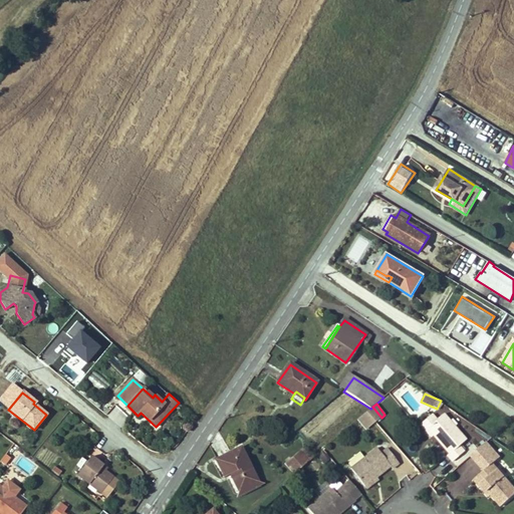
[(372,407),(370,409),(366,413),(375,423),(381,418),(372,407)]
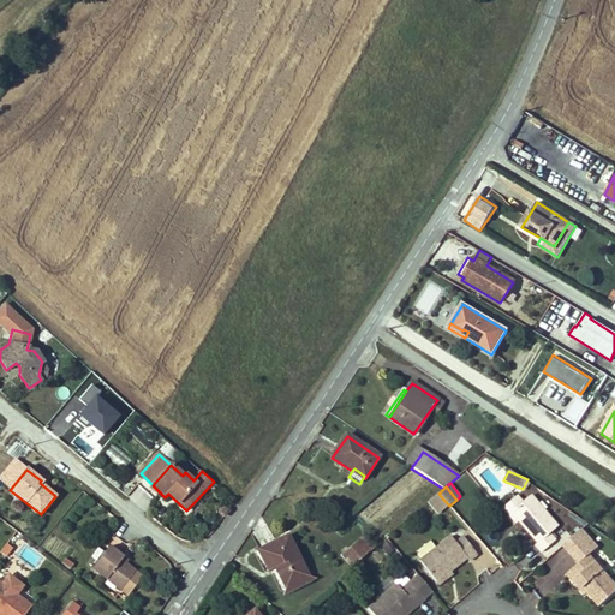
[(449,506),(439,494),(433,499),(443,512),(449,506)]
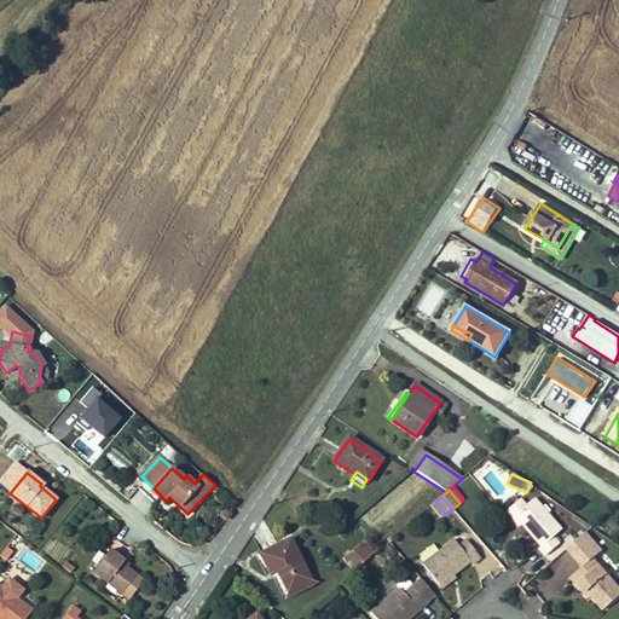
[(518,513),(527,504),(520,498),(507,510),(520,525),(522,524),(516,516),(518,513)]
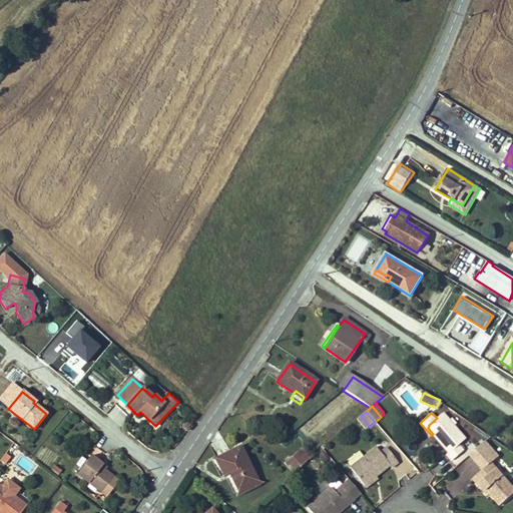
[(428,428),(433,434),(449,452),(447,454),(452,459),(463,450),(458,445),(465,438),(443,413),(437,418),(429,425),(428,428)]
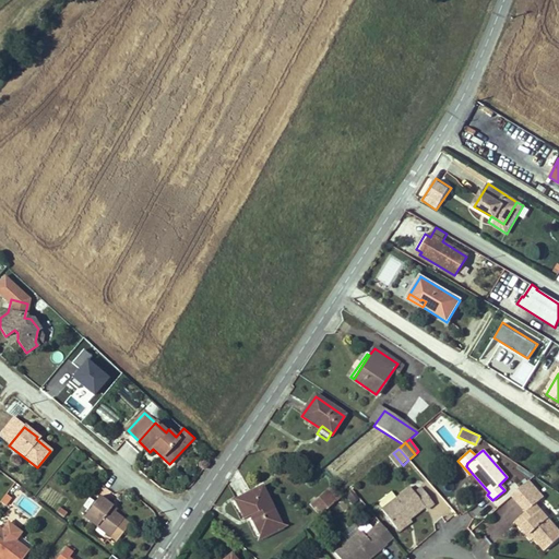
[(403,465),(393,453),(389,456),(399,467),(403,465)]
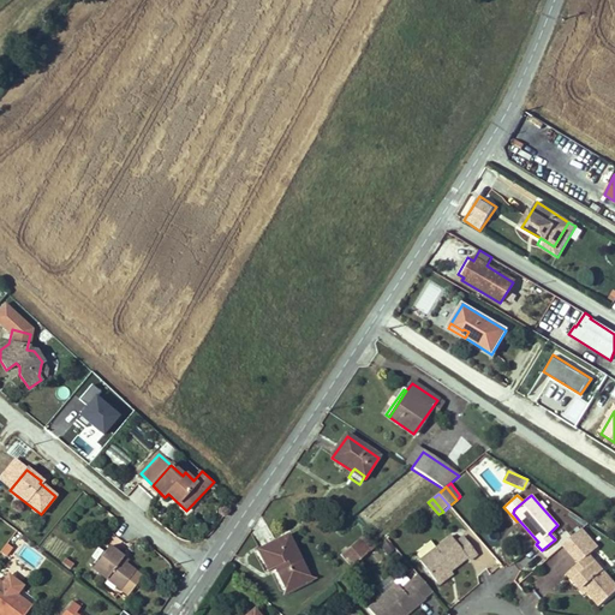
[(577,577),(589,590),(601,604),(614,590),(614,585),(587,554),(592,550),(577,532),(562,545),(578,563),(579,562),(586,569),(577,577)]
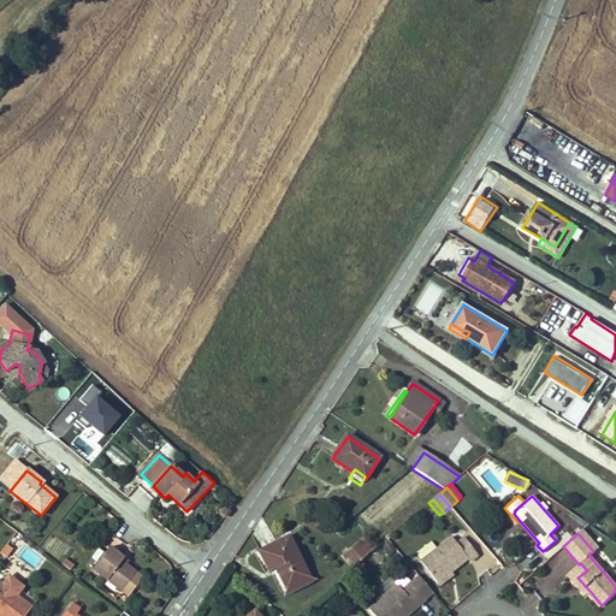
[(286,590),(309,579),(289,537),(260,551),(268,572),(276,568),(286,590)]
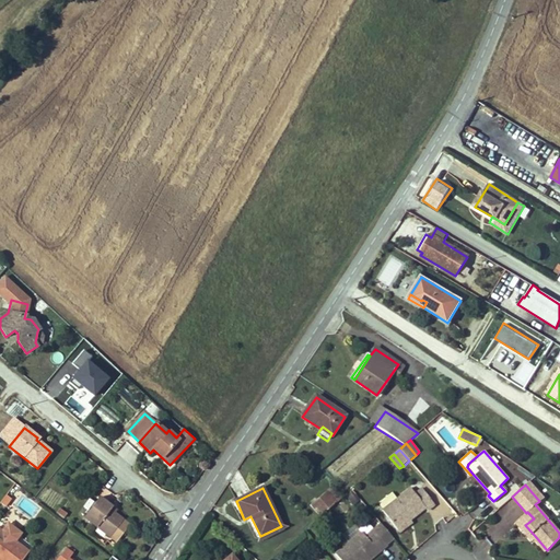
[(337,503),(342,498),(333,488),(326,493),(337,503)]
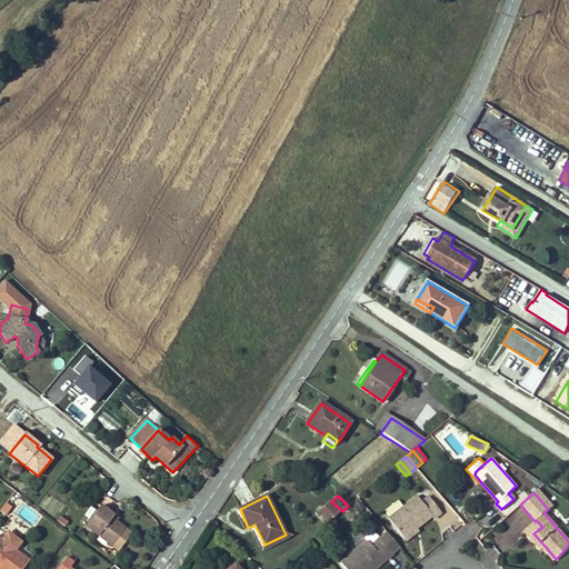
[(405,539),(418,529),(433,517),(435,519),(442,512),(430,497),(423,501),(419,496),(389,520),(405,539)]
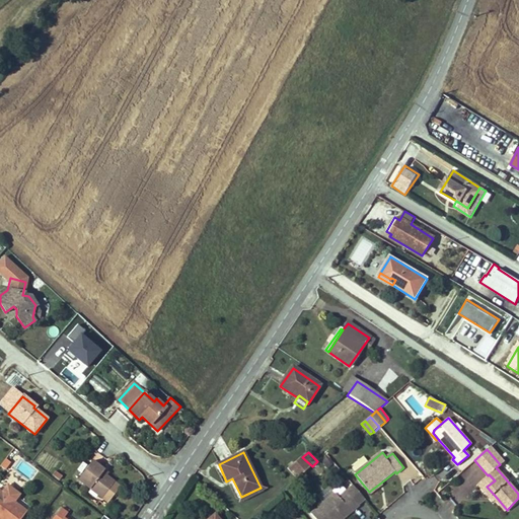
[(289,468),(298,478),(312,466),(302,457),(289,468)]
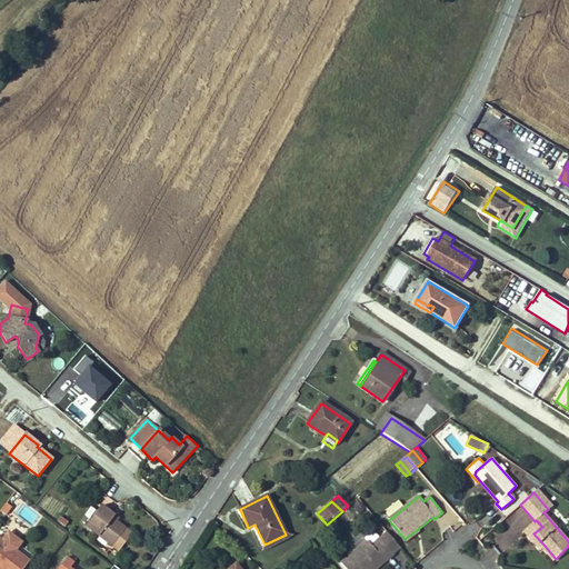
[(111,518),(115,516),(101,505),(86,526),(111,546),(125,529),(116,522),(111,518)]
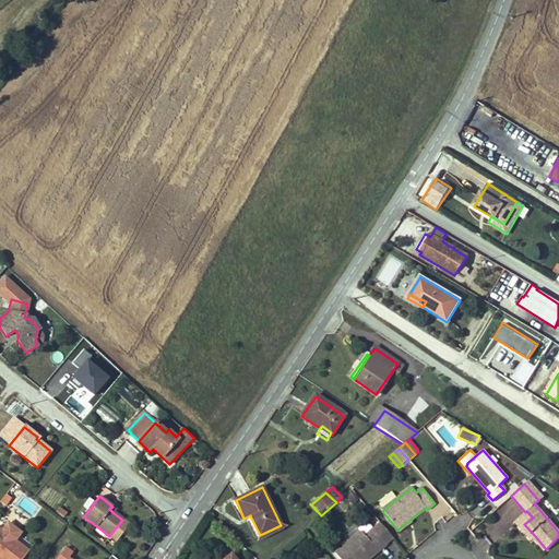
[(525,512),(515,522),(532,539),(535,536),(524,524),(533,518),(526,511),(525,512)]
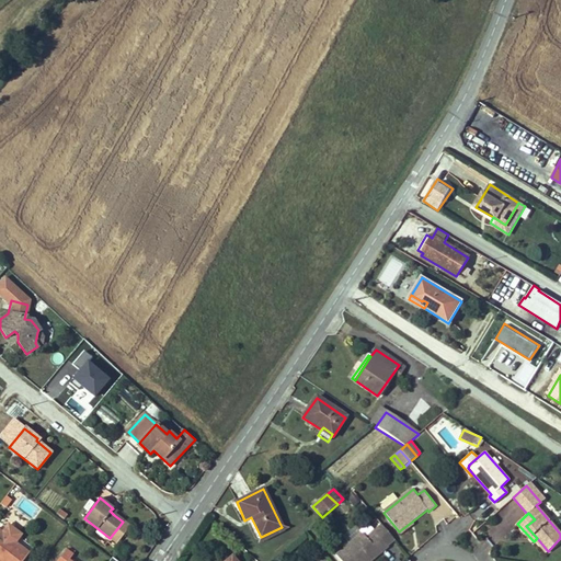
[(401,534),(414,523),(412,522),(399,531),(401,534)]
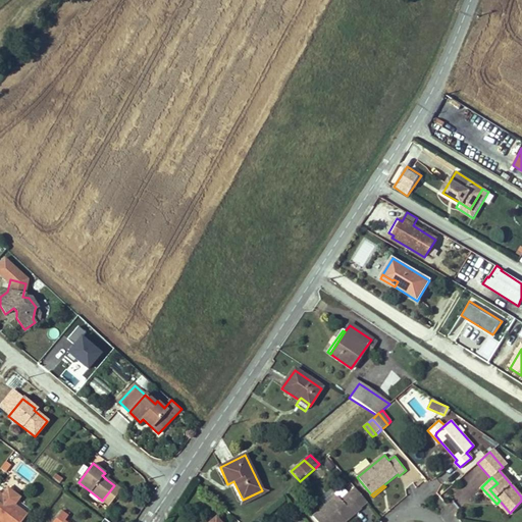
[(367,502),(355,487),(348,493),(361,508),(367,502)]
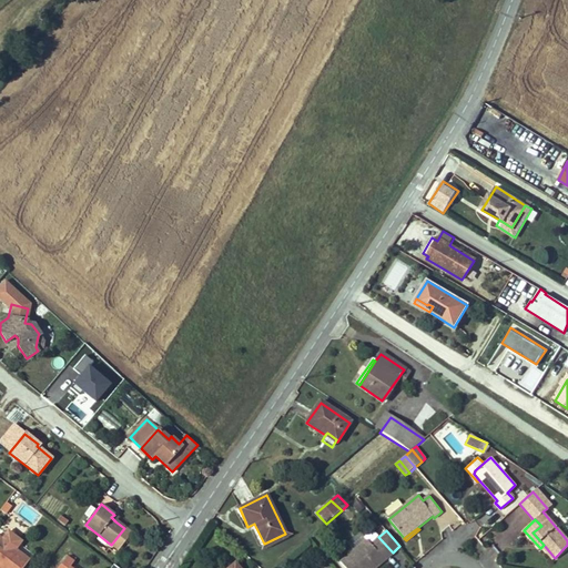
[(285,534),(264,544),(266,547),(287,536),(285,534)]
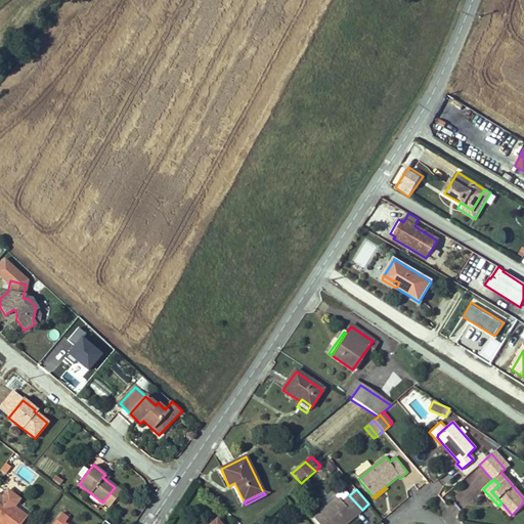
[(4,495),(2,498),(13,508),(15,505),(4,495)]
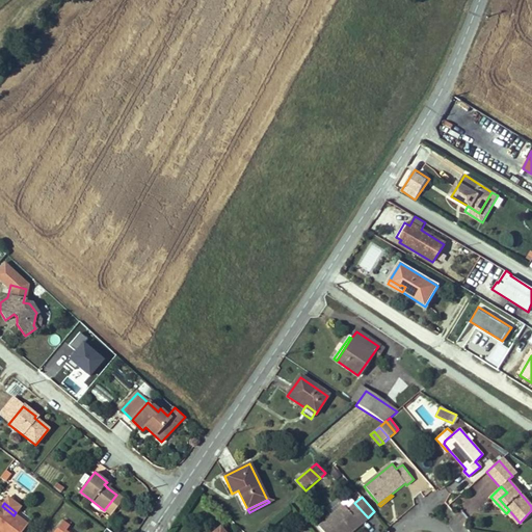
[(357,522),(360,525),(368,517),(354,503),(346,510),(343,506),(319,527),(323,531),(345,531),(346,531),(357,522)]
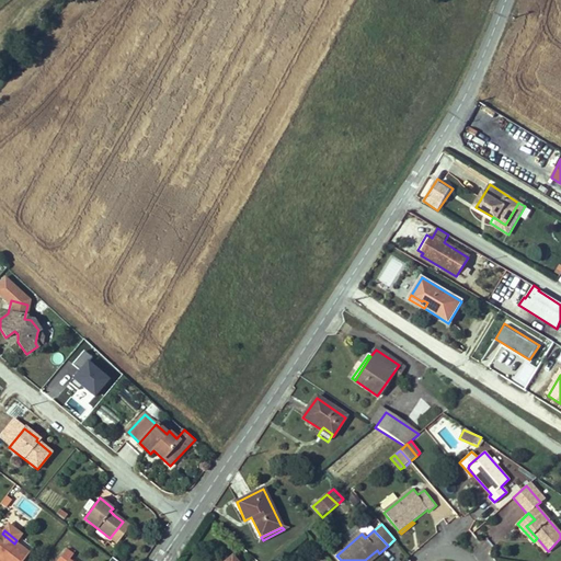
[(14,544),(2,534),(0,531),(0,560),(22,560),(29,553),(14,544)]
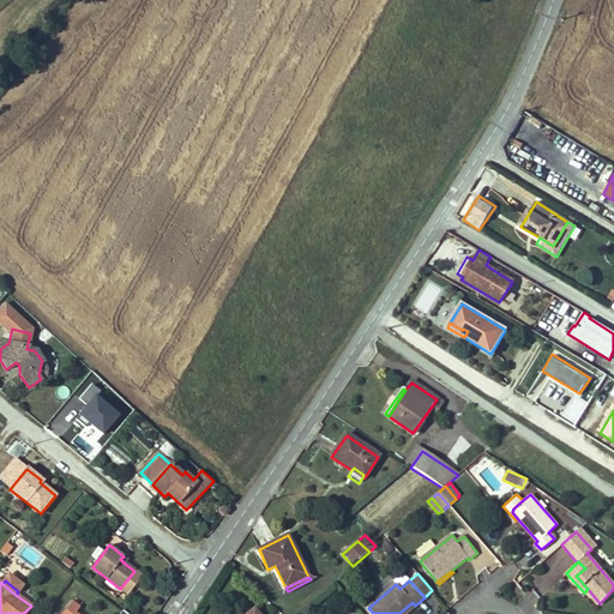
[(76,613),(79,608),(72,602),(62,613),(76,613)]
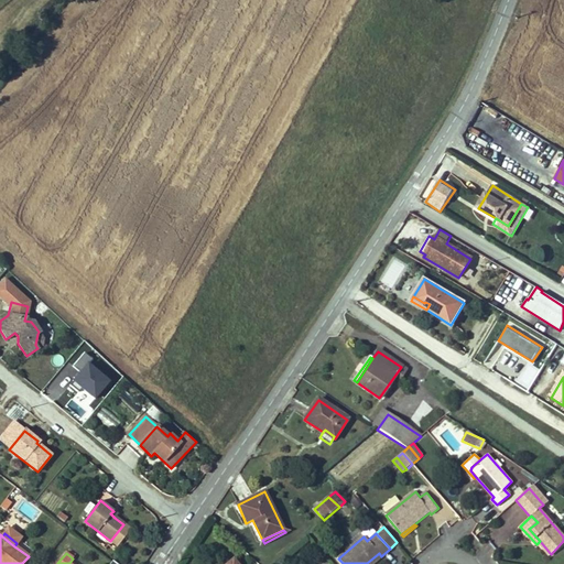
[(367,563),(366,563),(372,563),(381,556),(379,553),(367,563)]
